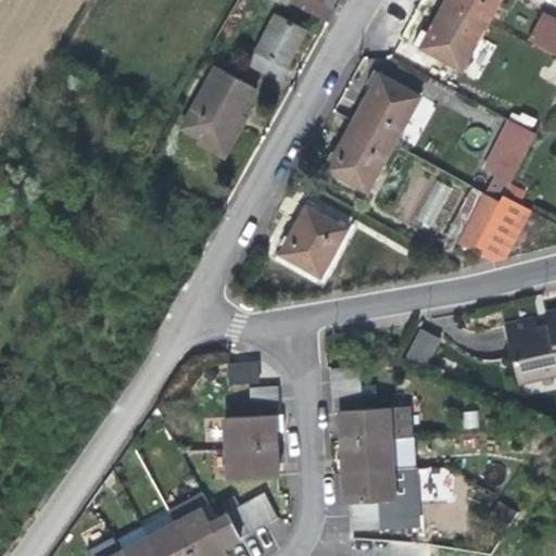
[(287,0),(328,23),(336,9),(321,1),(321,0),(287,0)]
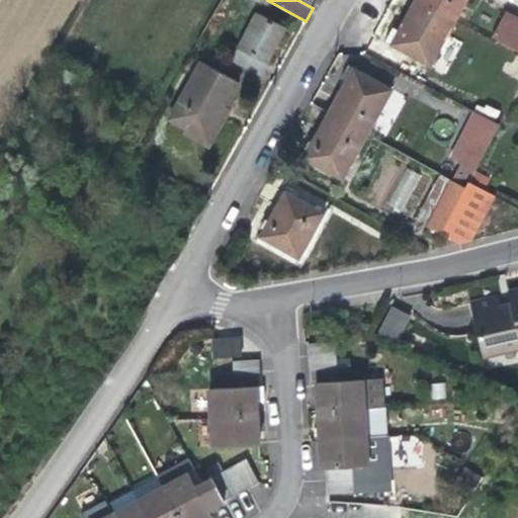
[(430,66),(455,20),(417,0),(416,0),(407,16),(399,31),(393,28),(385,41),(430,66)]
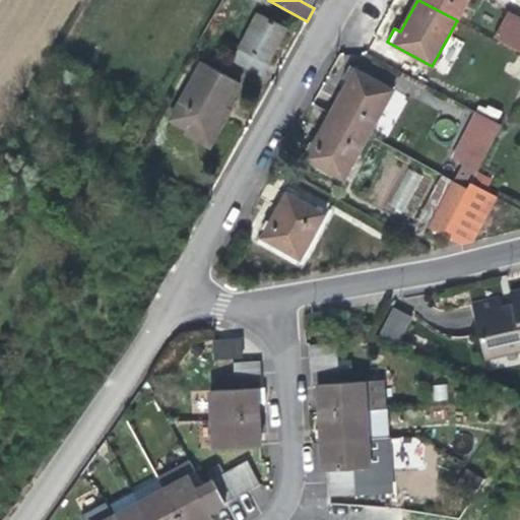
[(418,0),(457,20),(467,0),(418,0)]
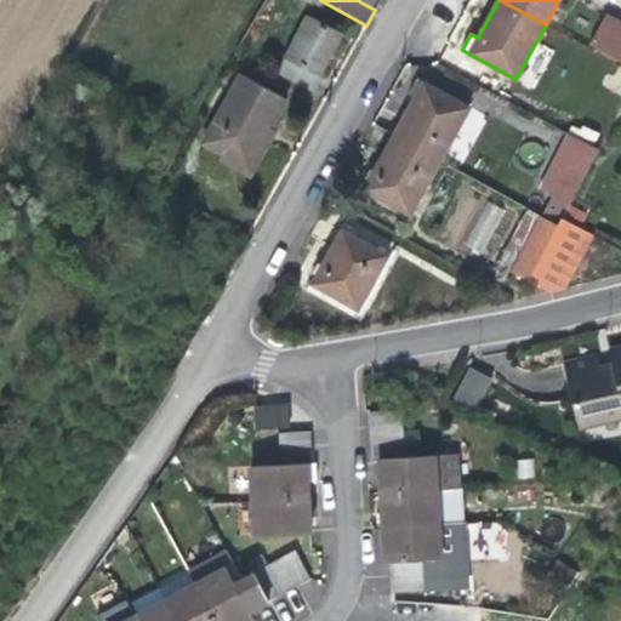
[(620,22),(607,15),(590,44),(620,61),(620,22)]
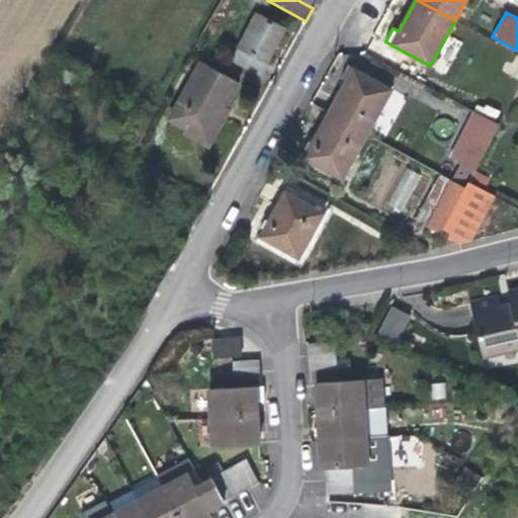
[(260,75),(284,28),(256,14),(239,49),(224,40),(219,52),(233,60),(232,61),(260,75)]
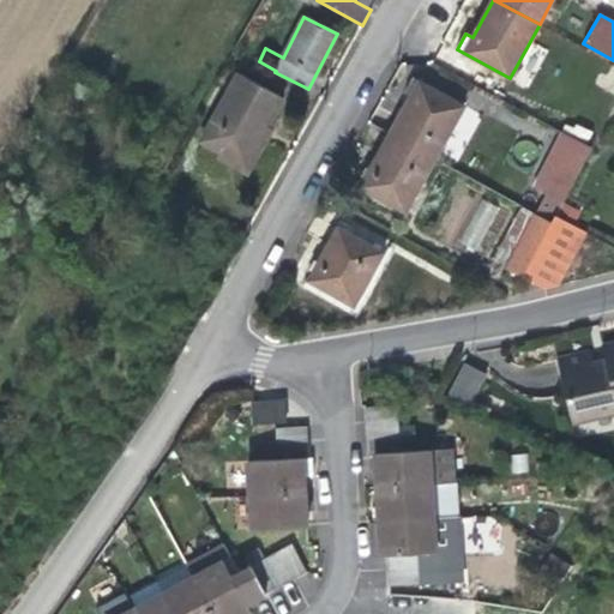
[(238,73),(199,140),(222,154),(221,156),(248,172),(268,137),(263,134),(266,128),(270,130),(287,101),(238,73)]
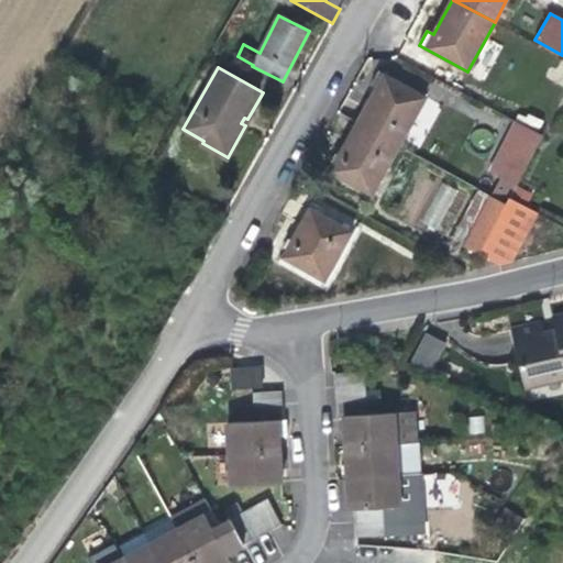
[(357,122),(399,145),(427,96),(379,70),(371,85),(376,88),(370,101),(357,122)]
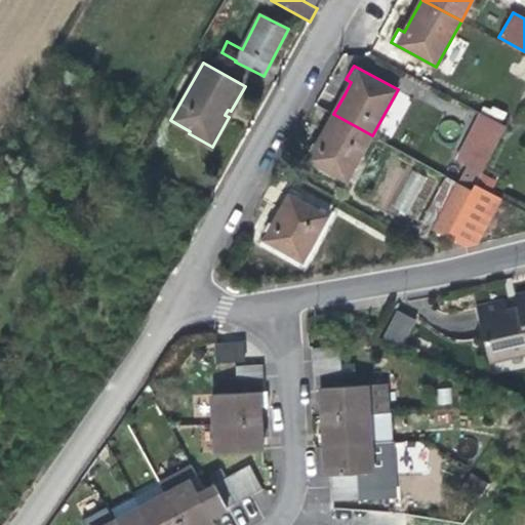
[(468,166),(458,183),(470,189),(479,172),(482,173),(506,126),(481,113),(456,160),(468,166)]
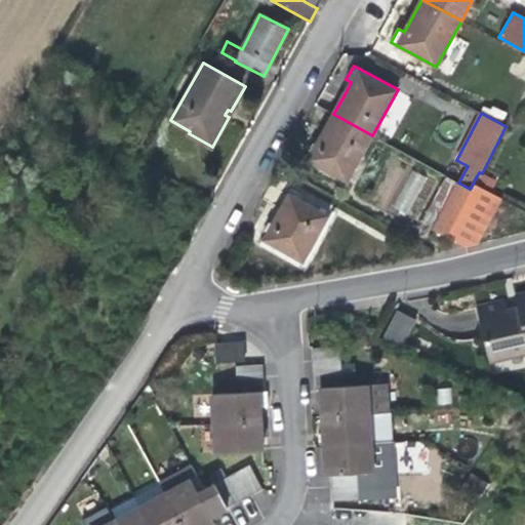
[(322,134),(308,160),(347,182),(372,135),(333,114),(322,134)]
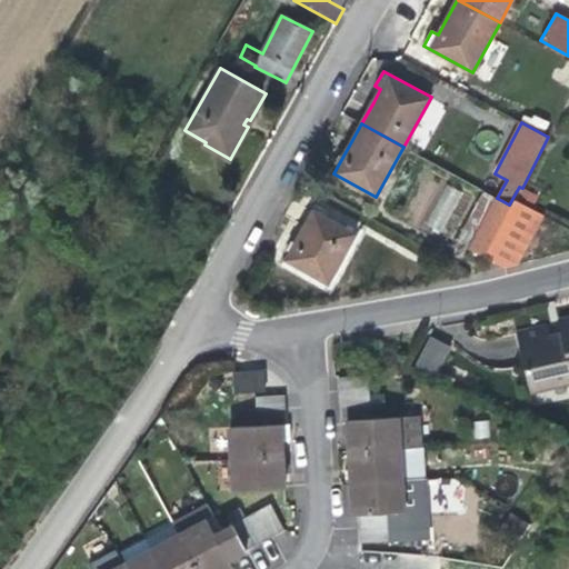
[(446,219),(460,193),(449,187),(433,212),(446,219)]
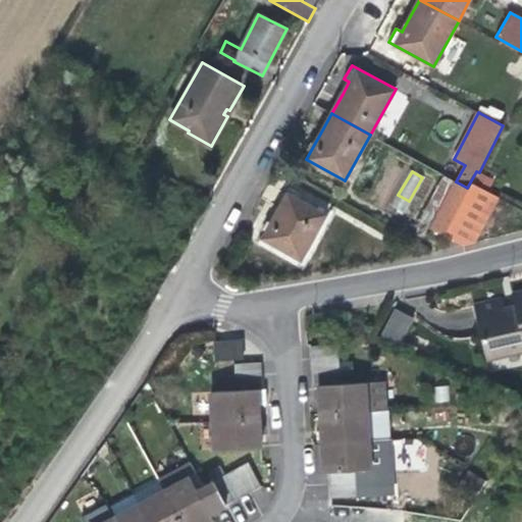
[(456,181),(431,228),(444,235),(470,189),(467,188),(456,181)]
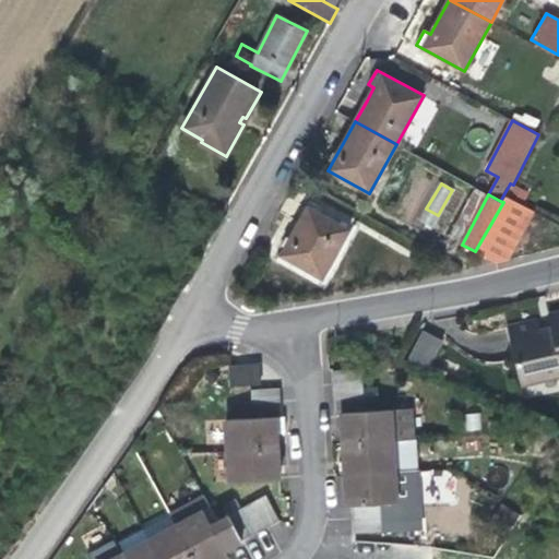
[(508,260),(533,211),(506,197),(503,202),(475,251),(497,262),(508,260)]
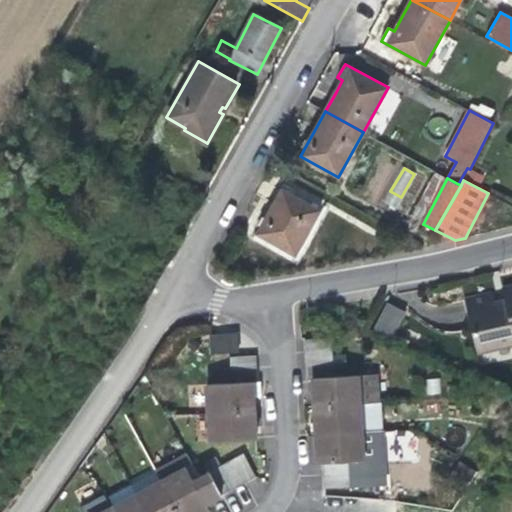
[(270,211),(257,234),(295,255),(320,211),(282,190),(270,211)]
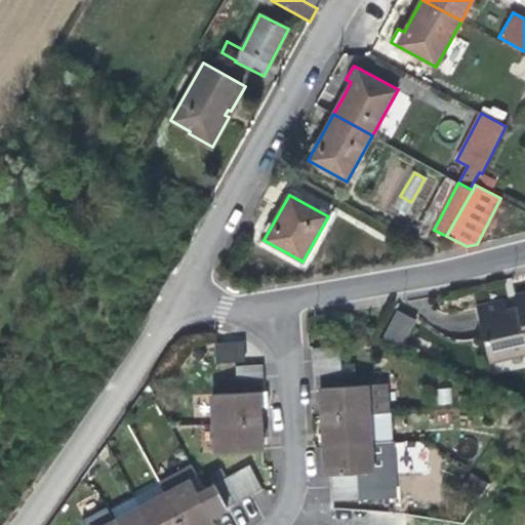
[(524,298),(516,300),(518,309),(513,310),(507,311),(505,300),(476,308),(489,362),(524,354),(524,298)]
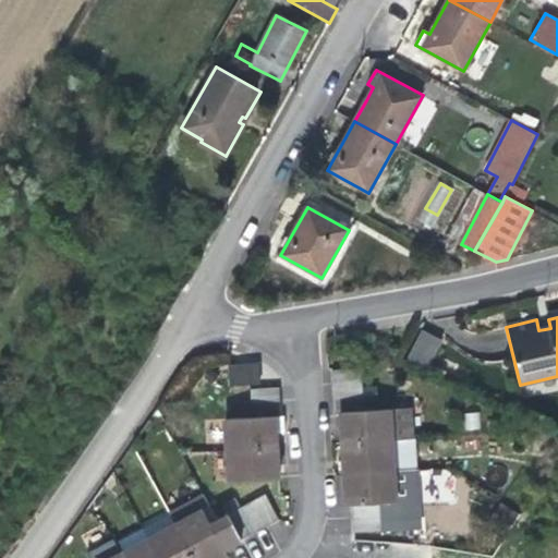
[(409,356),(428,366),(441,341),(423,331),(409,356)]
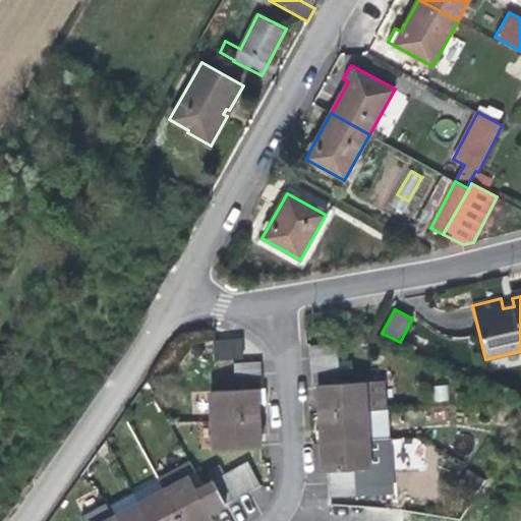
[(215,360),(242,358),(241,338),(214,340),(215,360)]
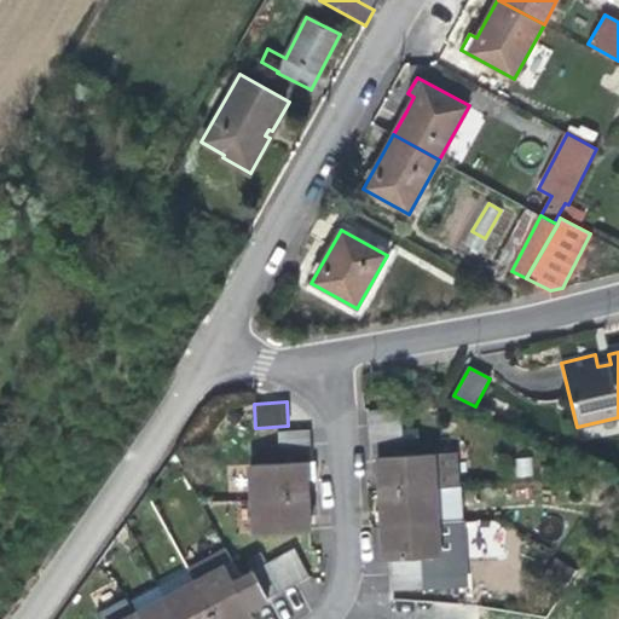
[(279,463),(305,462),(312,461),(310,429),(277,432),(279,463)]
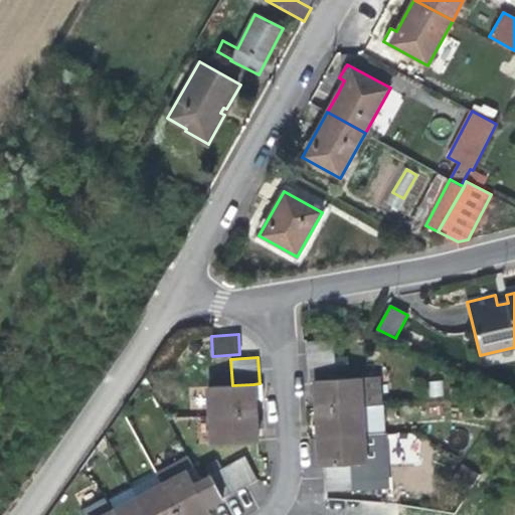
[(309,380),(314,380),(336,379),(335,366),(308,367),(309,380)]
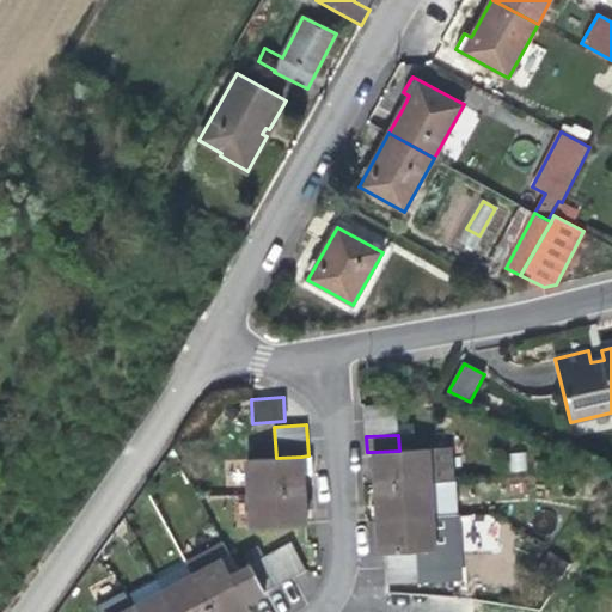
[(433,448),(435,483),(452,482),(450,447),(433,448)]
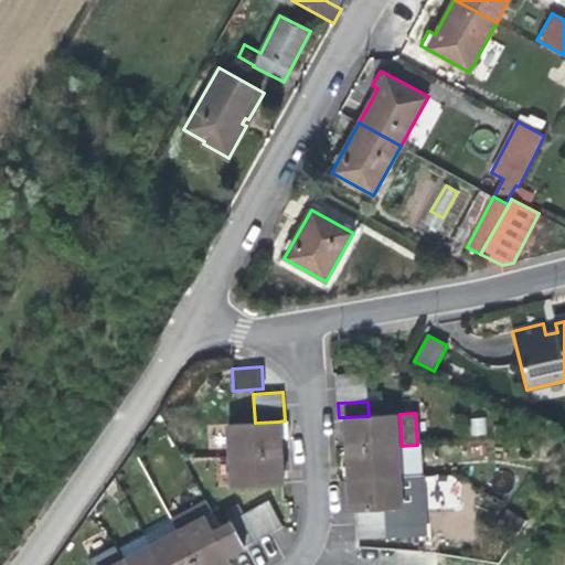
[(402,446),(400,414),(369,416),(344,417),(345,432),(347,448),(402,446)]
